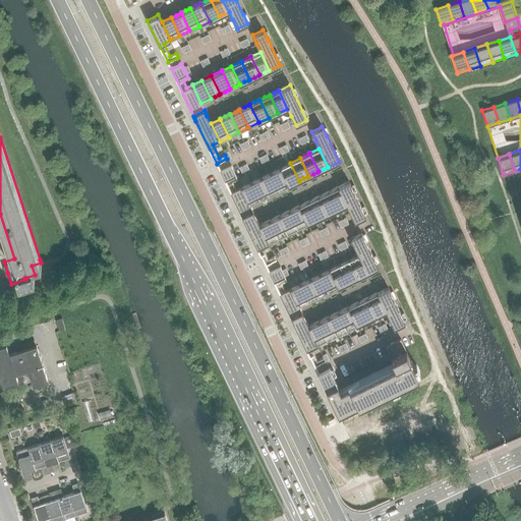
[(299,181),(290,163),(280,167),(289,185),(294,183),(298,181),(299,181)]
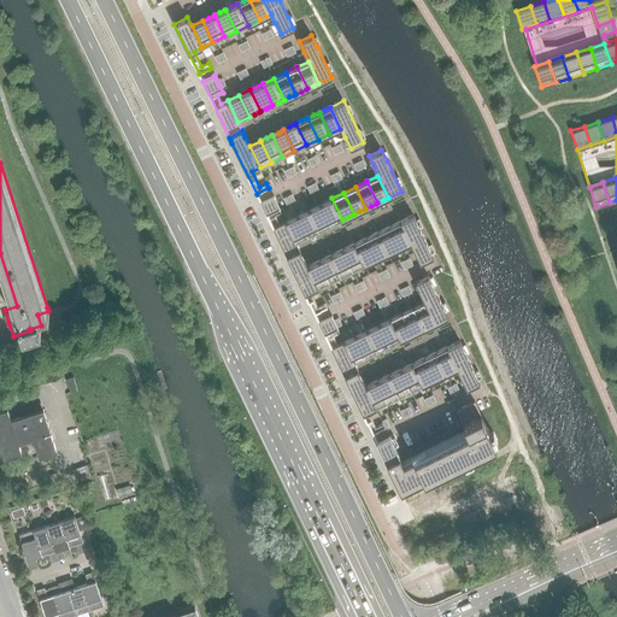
[(260,201),(287,257),(300,251),(297,242),(286,221),(280,223),(275,216),(282,212),(281,212),(274,195),(271,195),(260,201)]
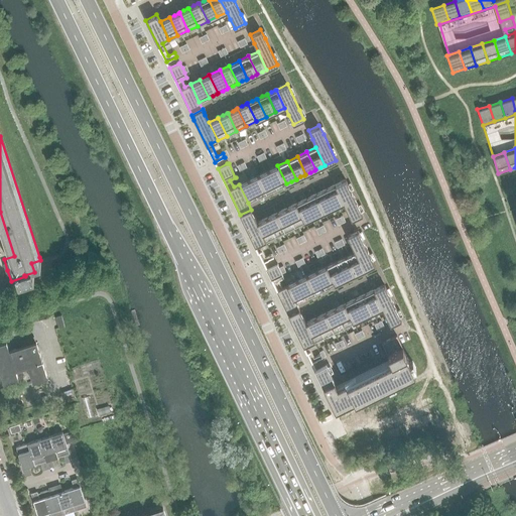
[(281,186),(285,184),(286,183),(277,165),(267,170),(276,188),(281,186)]
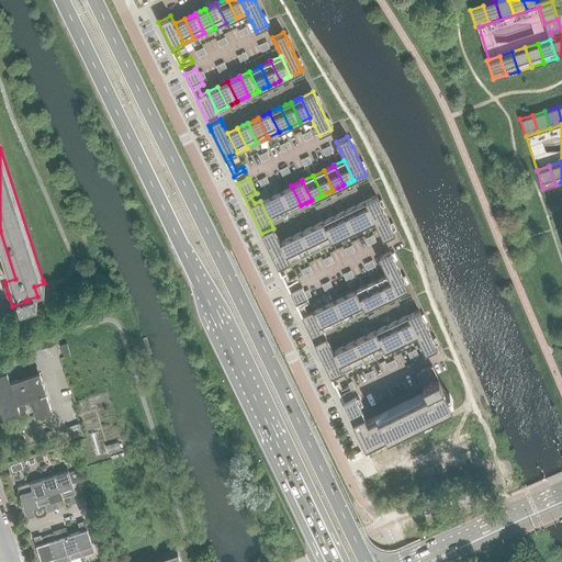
[(301,205),(291,186),(281,191),(290,211),(295,208),(300,206),(301,205)]
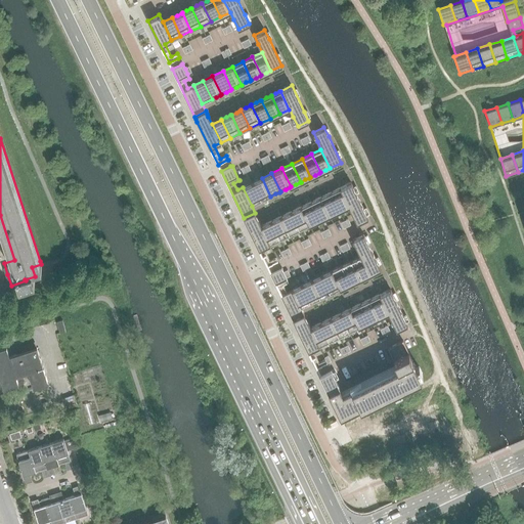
[(265,199),(269,197),(270,197),(262,178),(252,182),(261,202),(261,201),(265,199)]
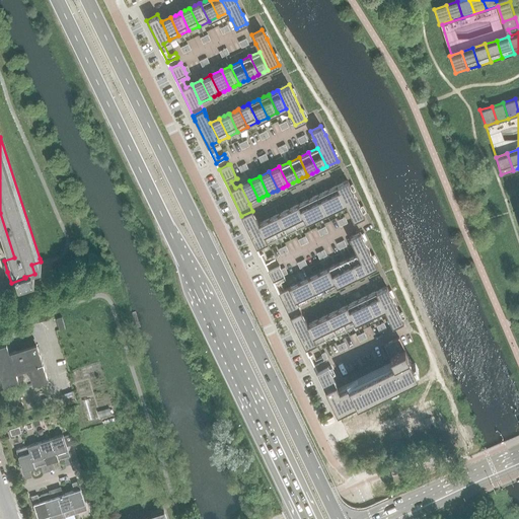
[(258,200),(249,180),(240,186),(249,204),(258,200)]
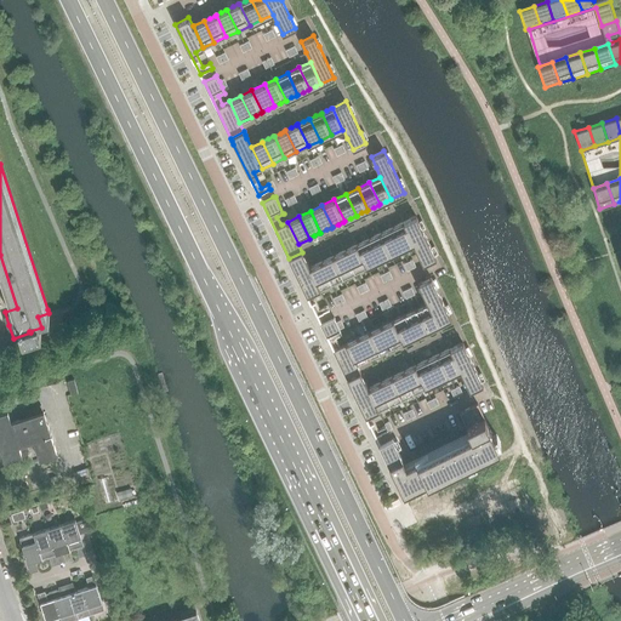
[(416,216),(415,216),(403,222),(412,244),(417,254),(423,265),(436,258),(431,248),(416,216)]
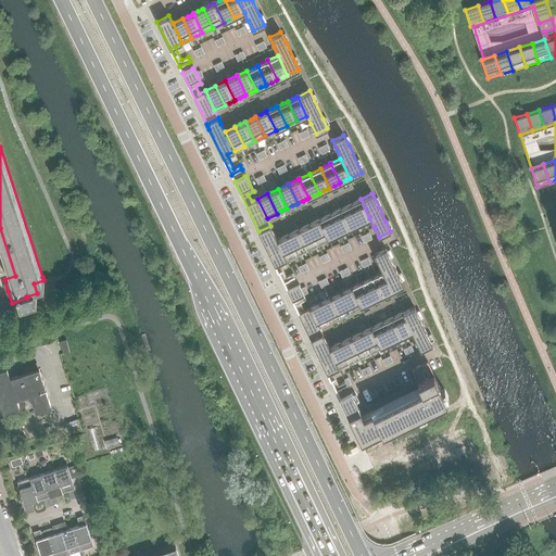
[(359,200),(355,202),(351,204),(359,224),(369,218),(361,199),(359,200)]
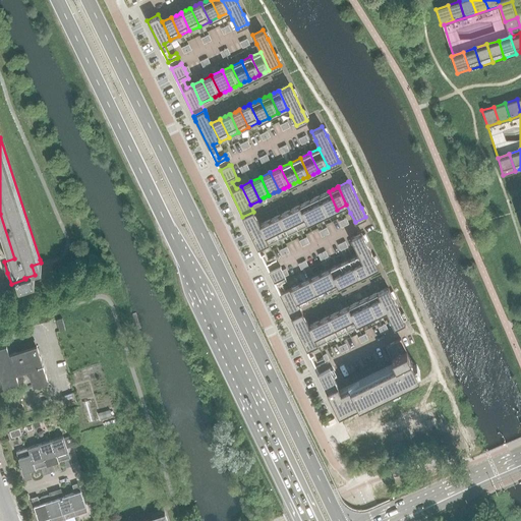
[(328,191),(324,193),(319,196),(328,215),(337,210),(329,191),(328,191)]
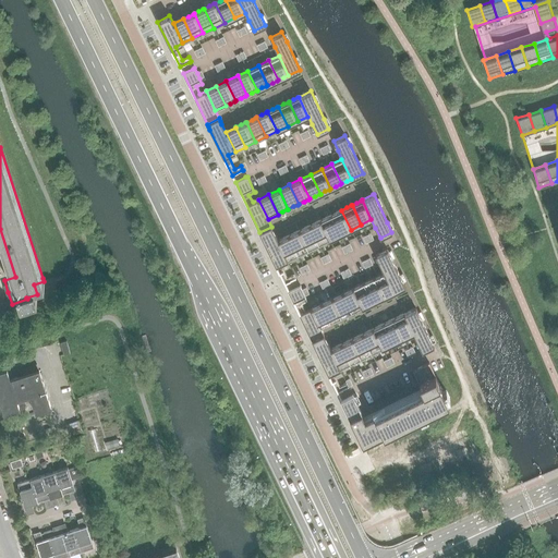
[(341,210),(340,210),(336,213),(330,215),(340,234),(351,230),(341,210)]
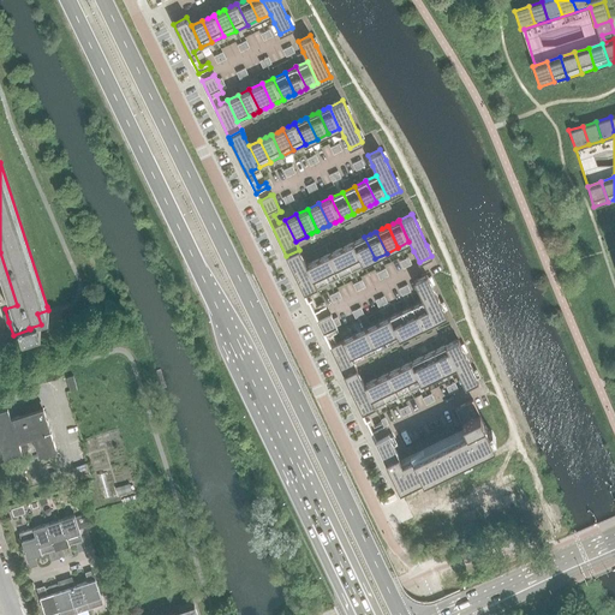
[(363,238),(358,240),(352,243),(363,264),(375,258),(364,237),(363,238)]
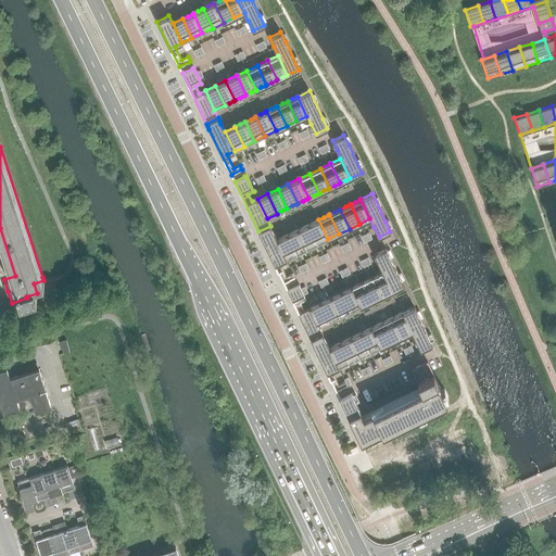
[(313,222),(308,225),(317,244),(328,239),(318,219),(317,219),(313,222)]
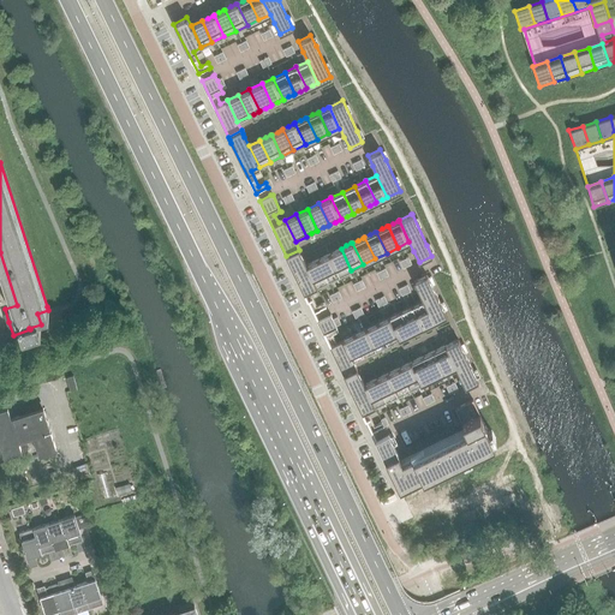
[(335,251),(329,254),(340,275),(351,270),(341,249),(340,249),(335,251)]
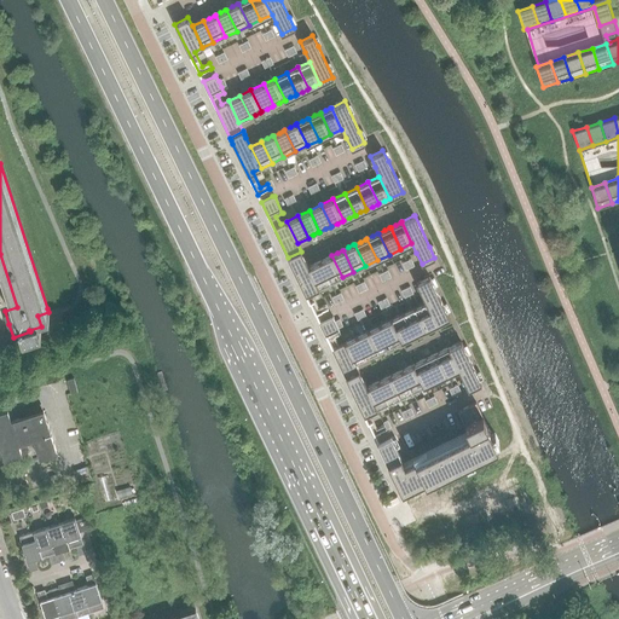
[(302,254),(301,252),(288,258),(289,261),(291,265),(316,314),(328,310),(328,308),(325,304),(318,307),(311,293),(319,289),(308,267),(305,258),(302,254)]
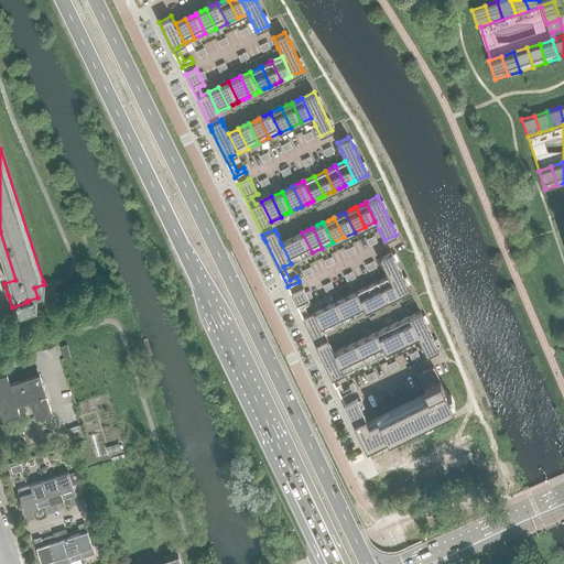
[(302,232),(301,234),(296,236),(292,238),(291,238),(301,258),(312,252),(302,232)]
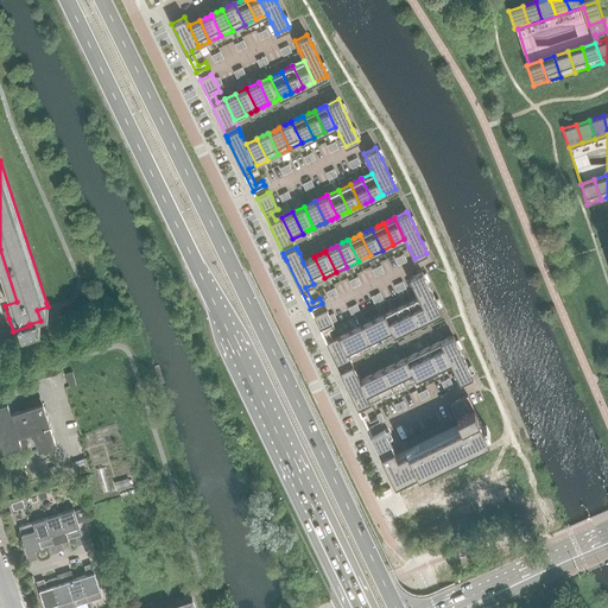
[(314,257),(303,263),(314,284),(324,278),(314,257)]
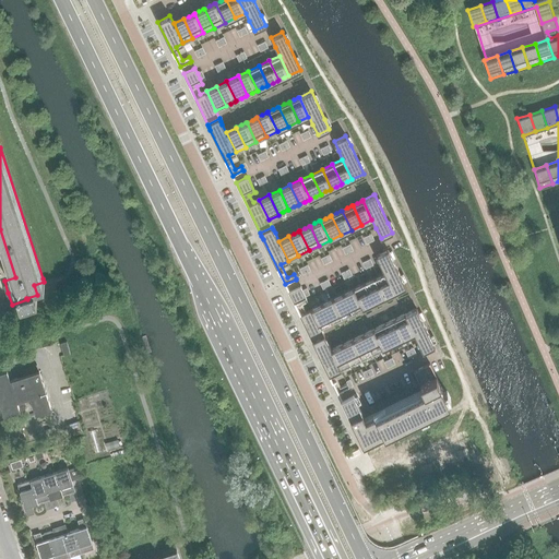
[(394,293),(405,287),(406,287),(392,259),(388,249),(376,254),(380,265),(381,265),(384,273),(394,293)]
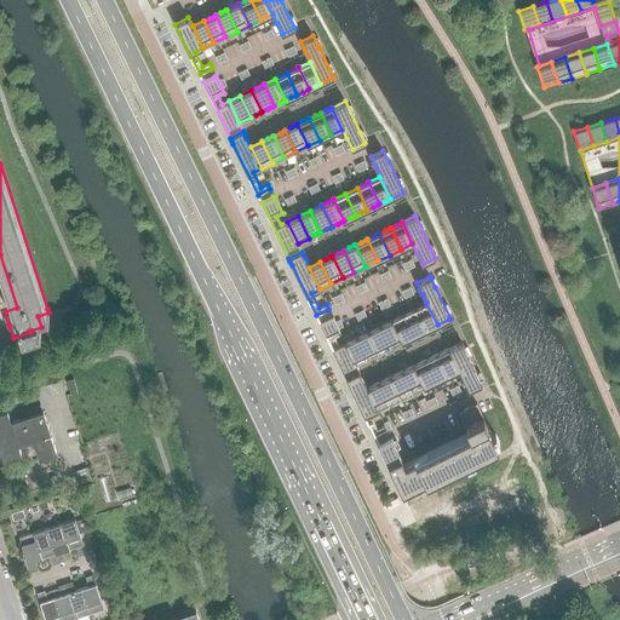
[(415,308),(426,329),(431,327),(436,325),(437,325),(426,303),(415,308)]
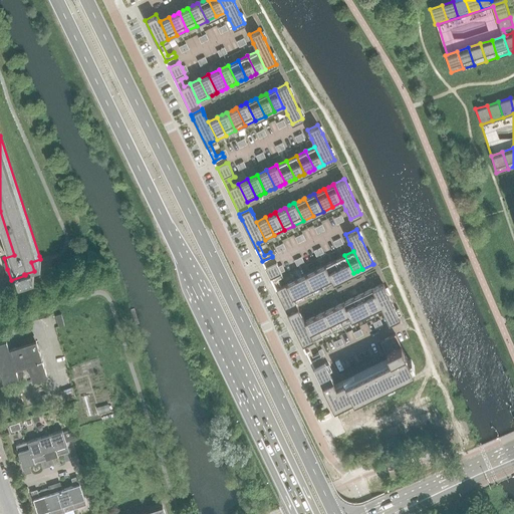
[(353,273),(344,255),(334,260),(343,278),(348,276),(351,274),(353,273)]
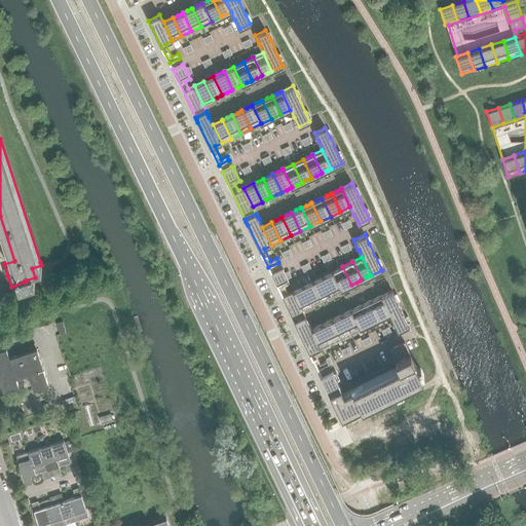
[(346,288),(350,286),(351,285),(342,266),(332,271),(341,290),(346,288)]
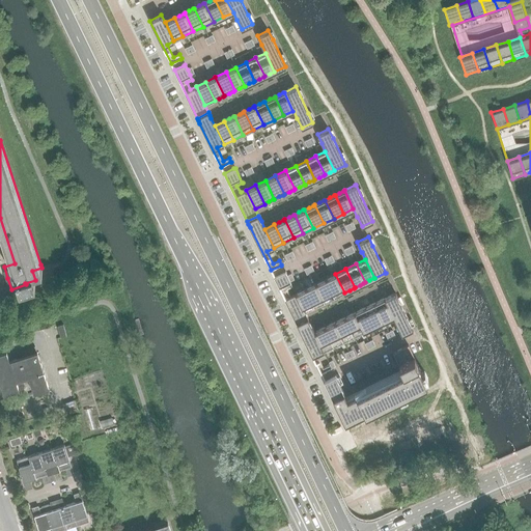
[(274,277),(297,325),(308,319),(305,311),(296,292),(290,296),(287,288),(292,286),(290,281),(287,276),(285,271),(284,272),(274,277)]
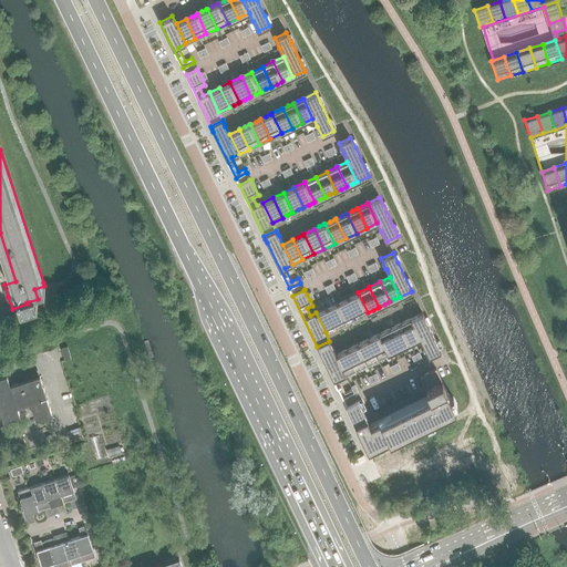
[(358,292),(348,298),(357,318),(362,315),(367,312),(368,312),(358,292)]
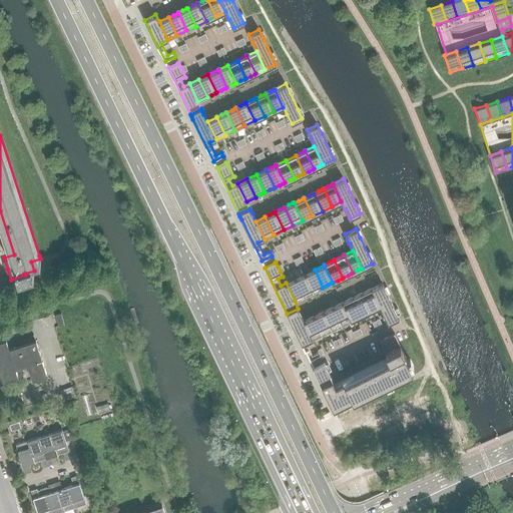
[(305,274),(314,292),(318,290),(322,288),(323,288),(315,270),(305,274)]
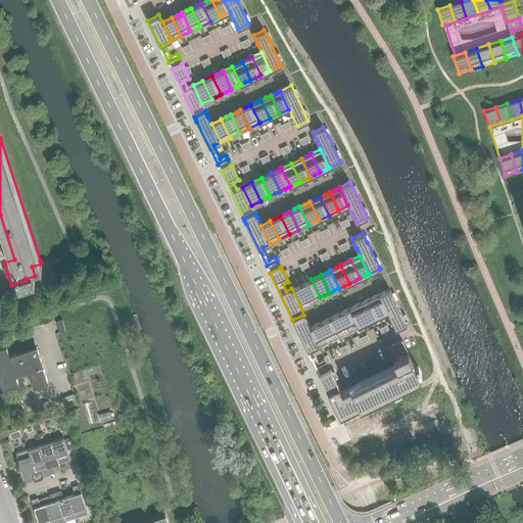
[(320,297),(311,279),(300,284),(310,302),(315,300),(319,298),(320,297)]
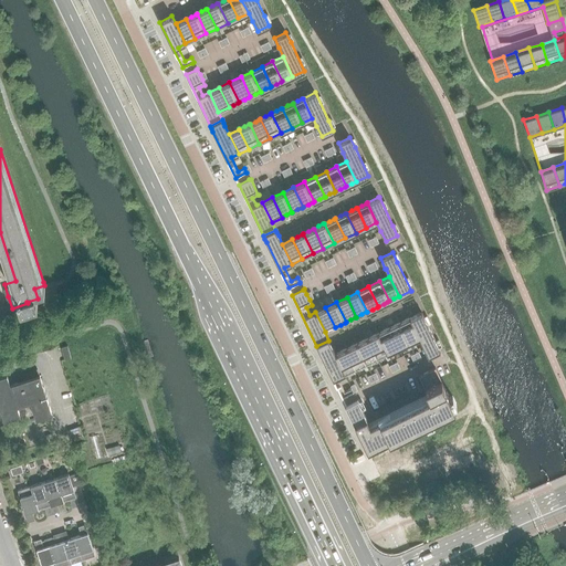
[(315,312),(325,332),(335,327),(325,307),(315,312)]
